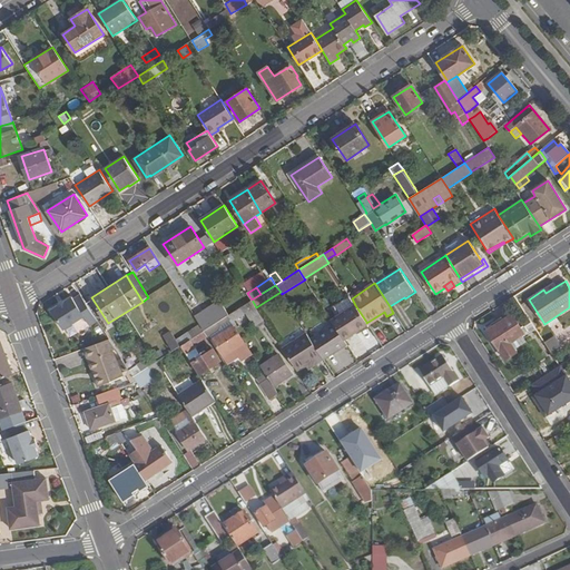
[(98,321),(80,295),(74,300),(72,297),(51,311),(64,331),(85,316),(90,326),(98,321)]
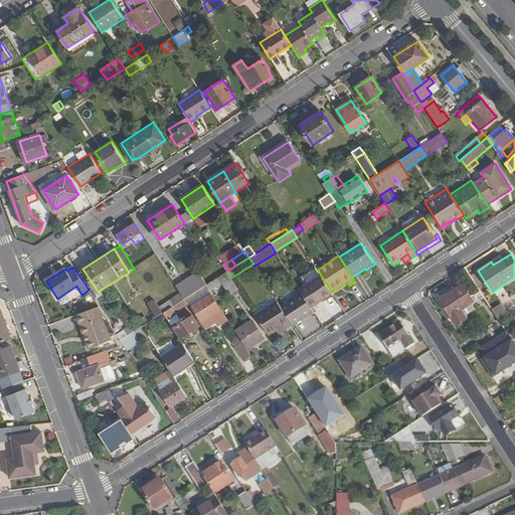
[(365,269),(352,277),(353,279),(366,270),(365,269)]
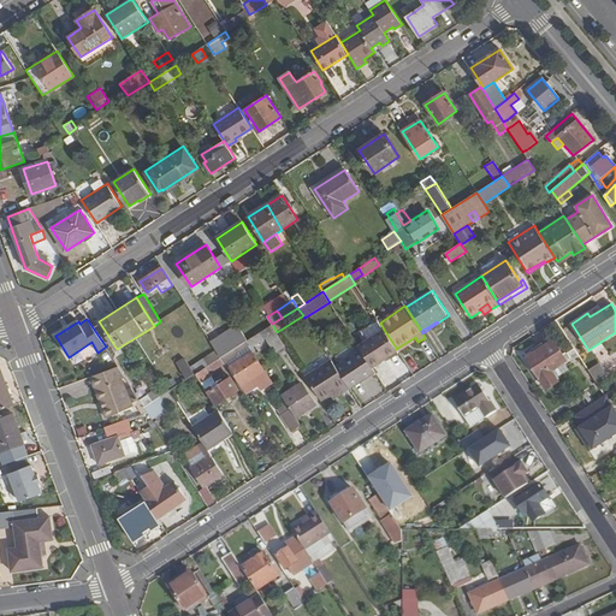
[(276,354),(286,348),(277,332),(272,324),(247,341),(252,347),(265,338),(276,354)]
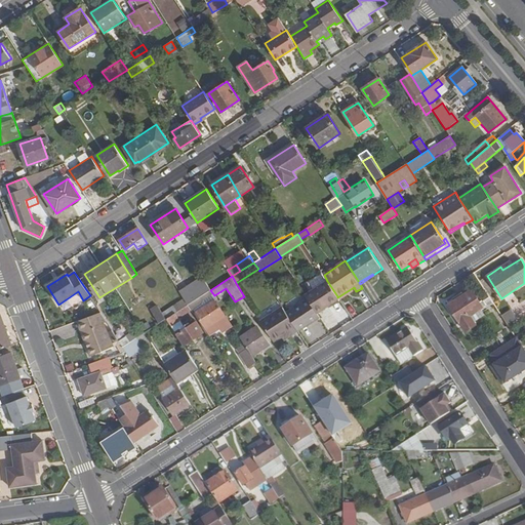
[(306,295),(308,298),(317,314),(325,309),(323,306),(337,296),(327,281),(306,295)]
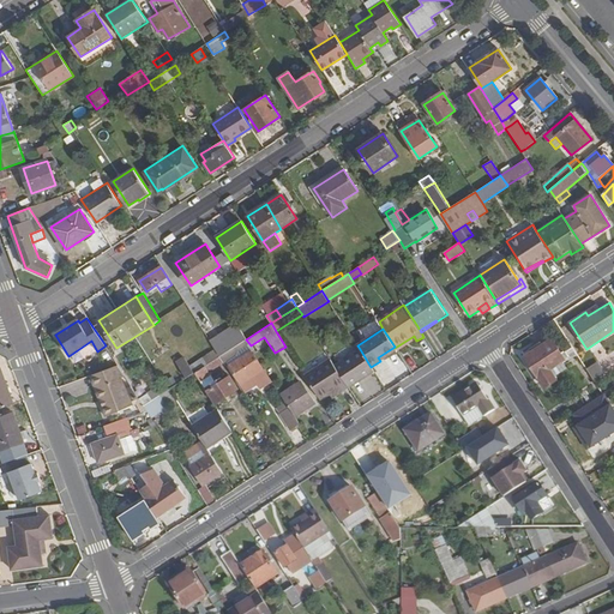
[(414,336),(395,348),(397,350),(415,338),(414,336)]
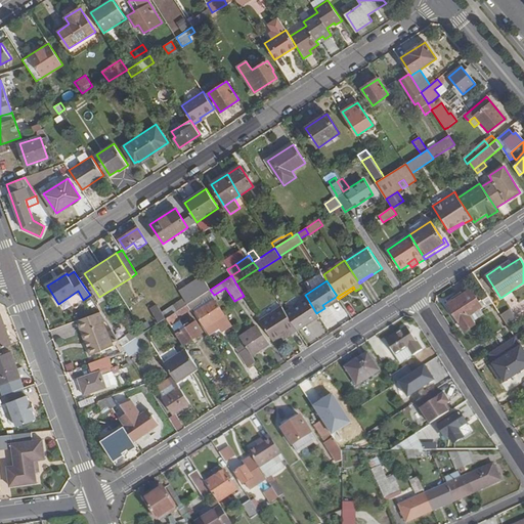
[(200,288),(184,298),(184,299),(187,304),(192,301),(204,294),(200,288)]
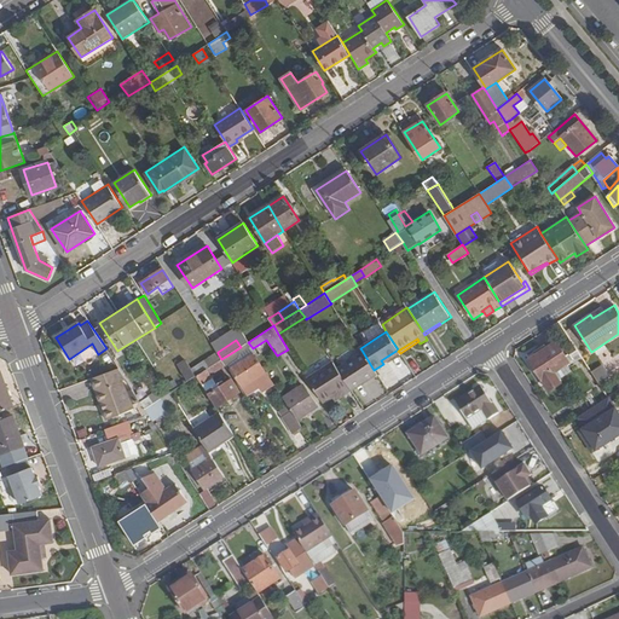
[(557,341),(530,358),(550,389),(561,382),(555,372),(571,362),(557,341)]
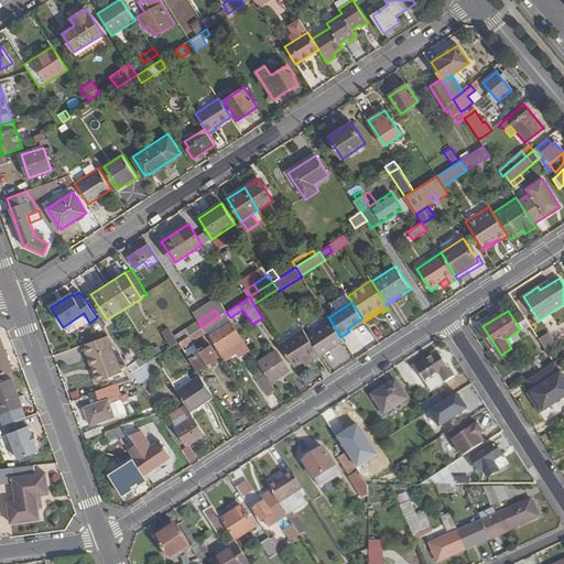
[(207,324),(212,331),(214,333),(232,322),(230,317),(226,312),(219,316),(207,324)]
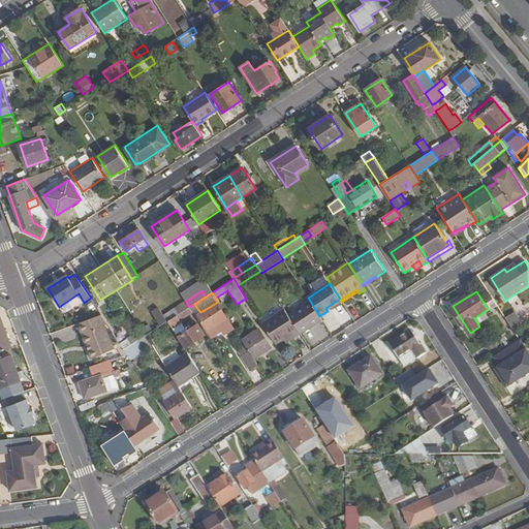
[(340,299),(325,308),(328,311),(342,302),(340,300),(340,299)]
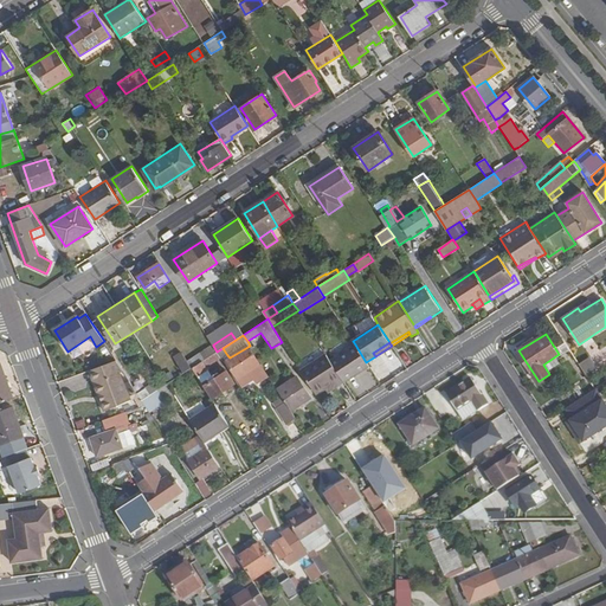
[(330,361),(345,382),(369,366),(366,362),(355,345),(330,361)]
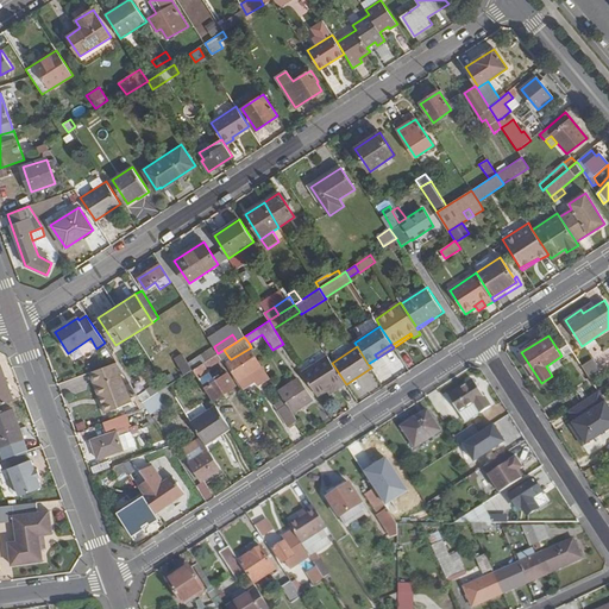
[(214,347),(188,363),(193,370),(218,353),(214,347)]
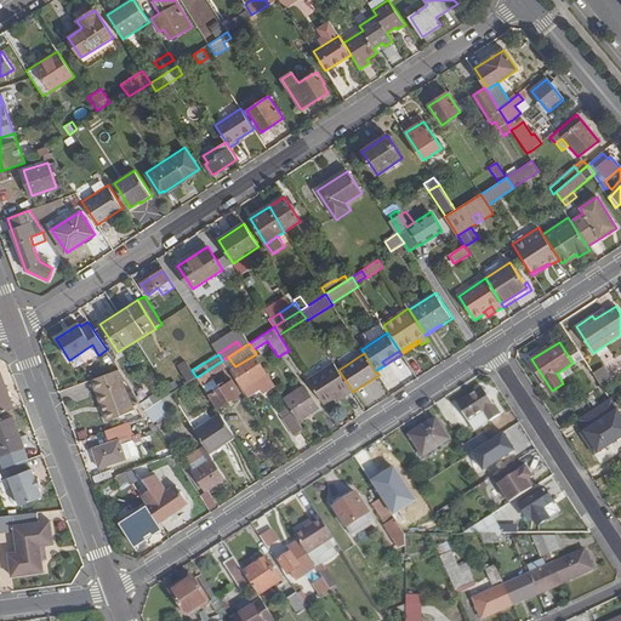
[(232,369),(245,389),(269,375),(256,354),(235,366),(232,369)]
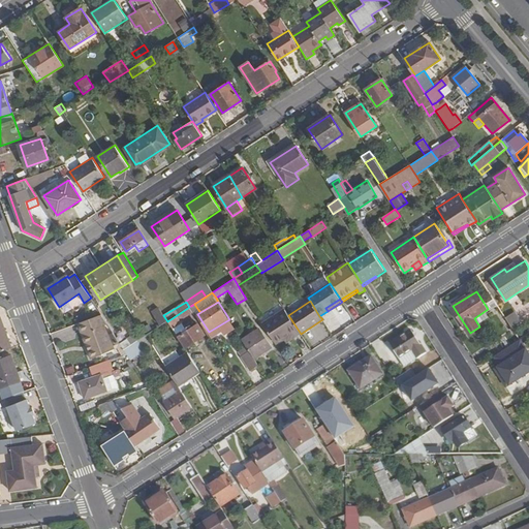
[(193,313),(198,310),(194,304),(189,307),(193,313)]
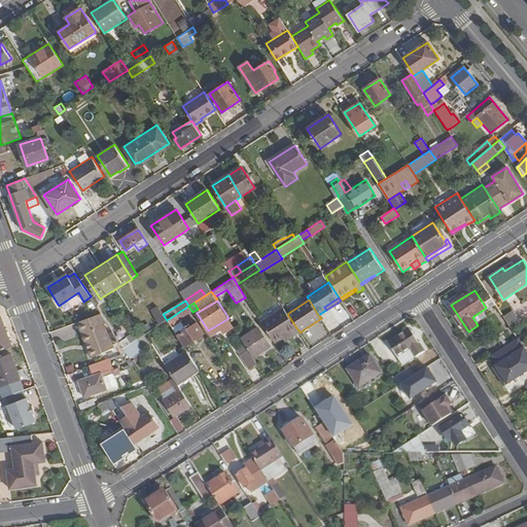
[(188,306),(167,320),(177,336),(186,330),(180,320),(192,312),(188,306)]
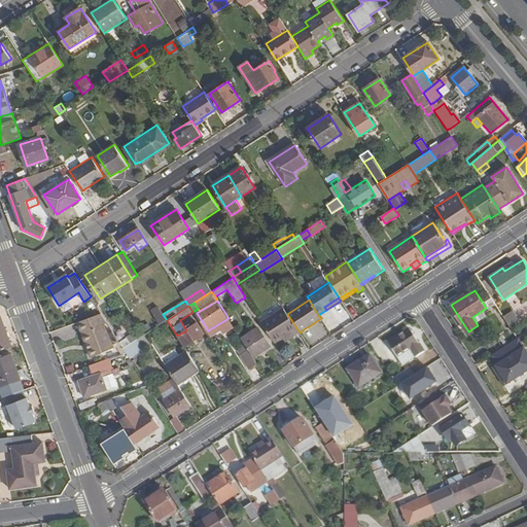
[(151,312),(160,324),(167,320),(163,314),(159,307),(151,312)]
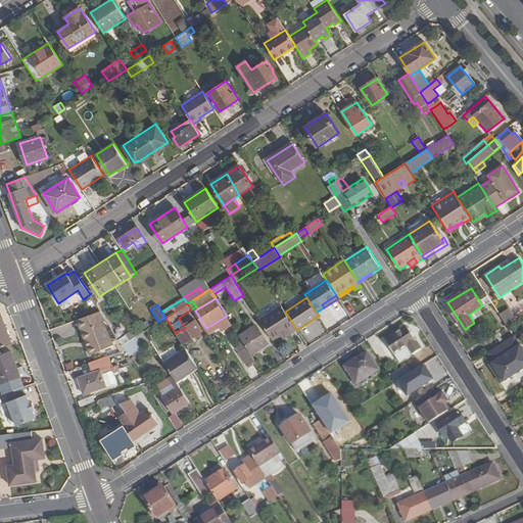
[(259,320),(273,340),(280,335),(287,331),(290,334),(297,330),(285,312),(282,305),(259,320)]
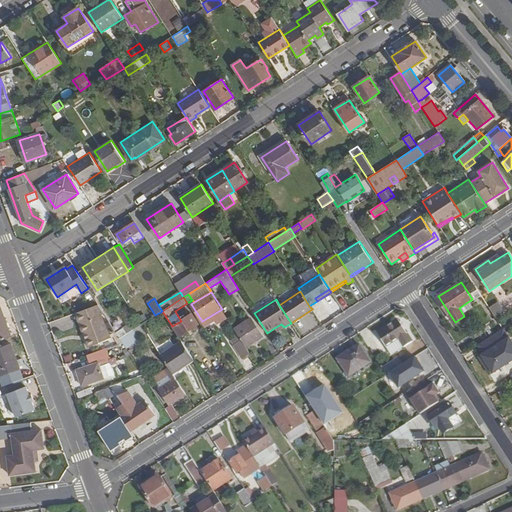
[(491,310),(496,318),(503,313),(497,303),(491,308),(492,309),(491,310)]
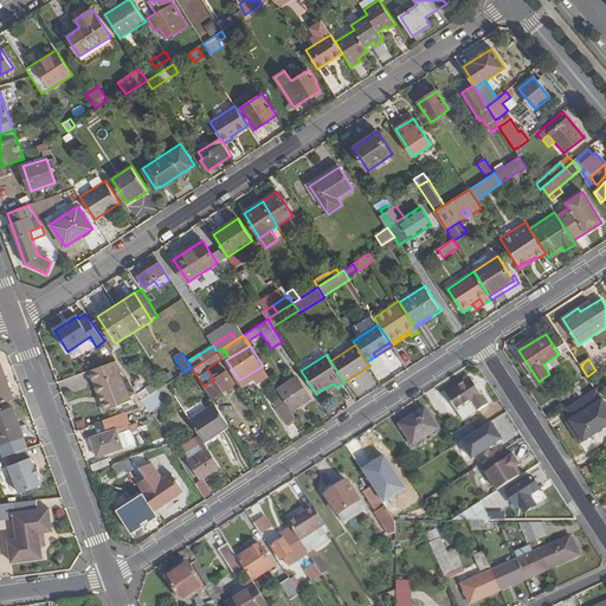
[(116,360),(100,366),(90,371),(94,381),(92,382),(101,401),(97,403),(102,413),(115,407),(129,401),(127,397),(137,393),(116,360)]
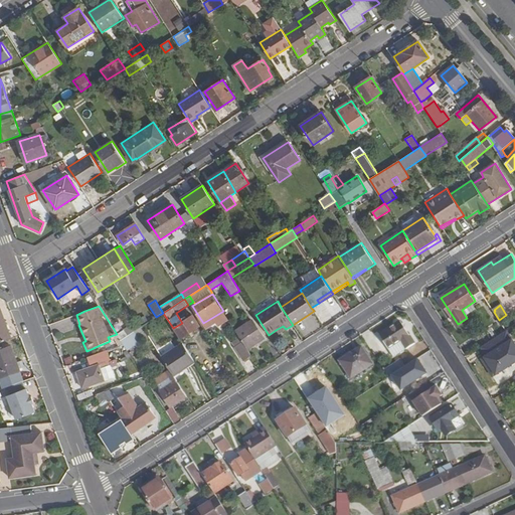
[(0,342),(11,338),(0,309),(0,342)]
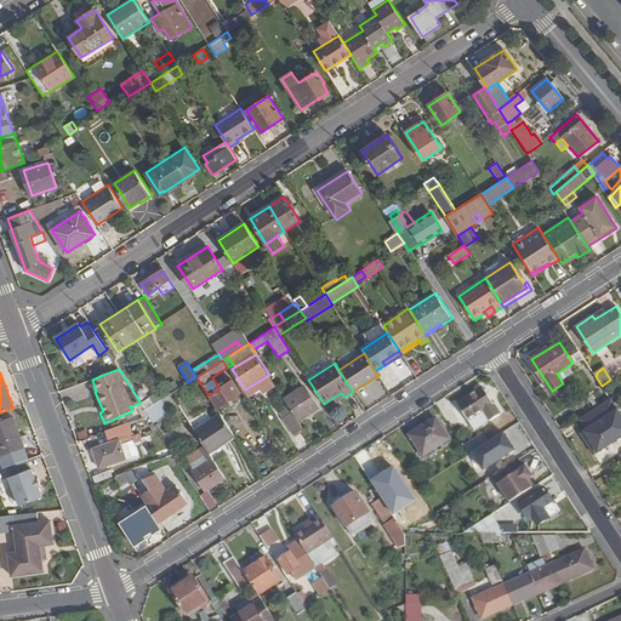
[(269,375),(245,389),(249,394),(272,379),(269,375)]
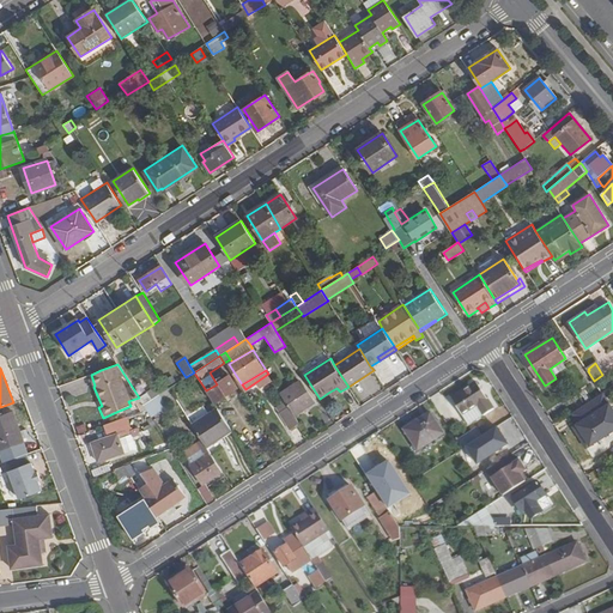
[(95,386),(91,375),(86,376),(91,388),(98,407),(102,406),(93,387),(95,386)]
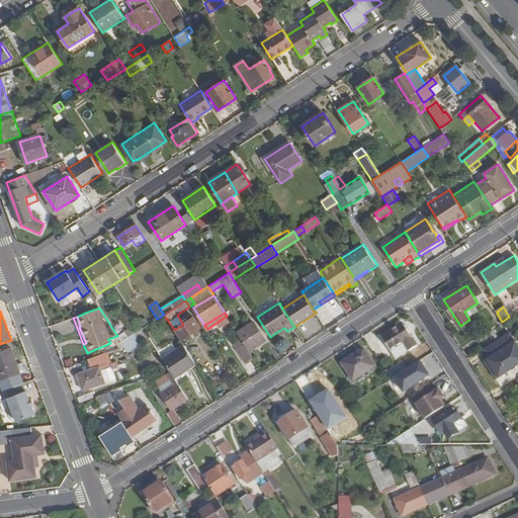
[(146,318),(140,322),(143,327),(149,323),(146,318)]
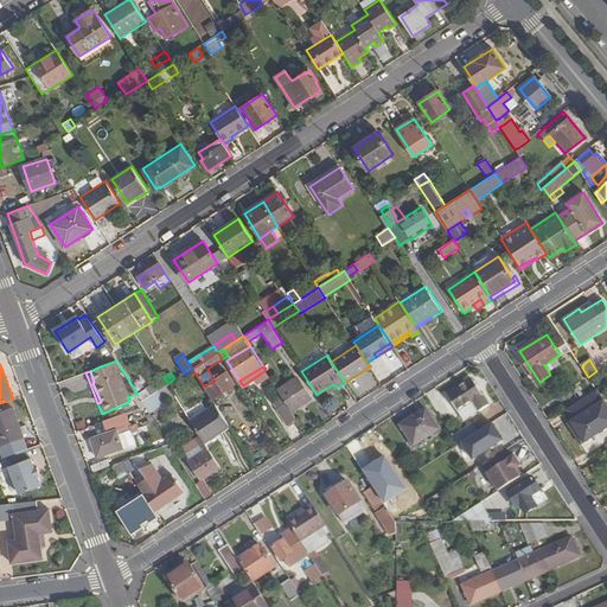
[(204,387),(212,398),(235,384),(228,372),(215,381),(204,387)]
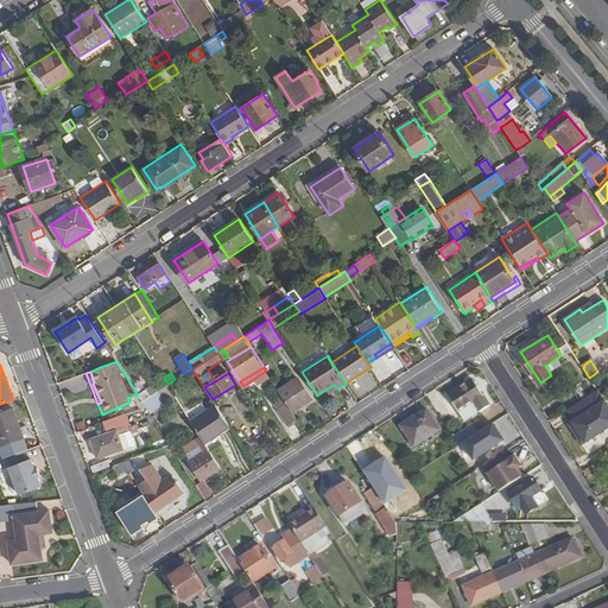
[(138,394),(143,401),(158,391),(163,399),(172,393),(168,385),(166,386),(162,379),(138,394)]
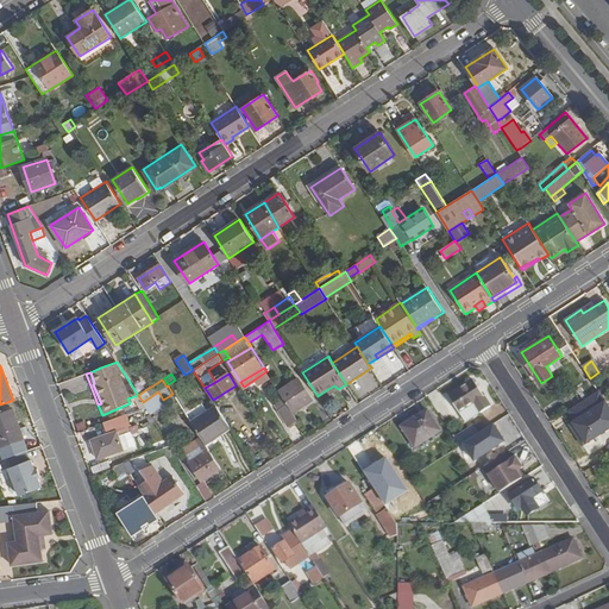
[(288,405),(293,413),(312,401),(297,380),(280,391),(284,399),(288,405)]
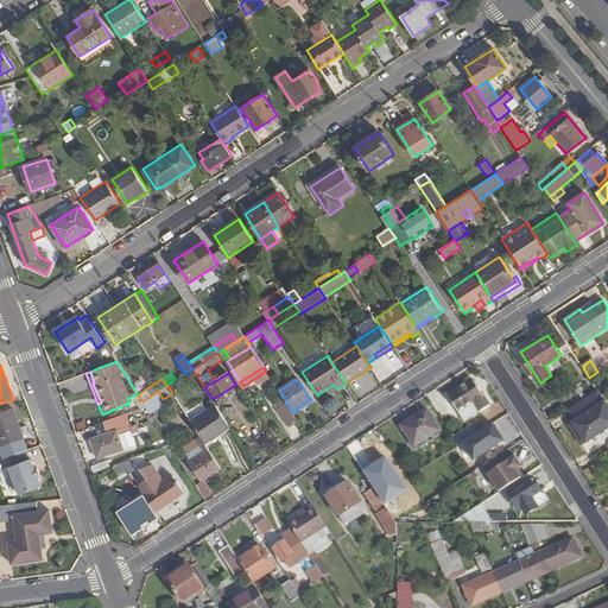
[(448,396),(460,413),(474,405),(479,412),(480,412),(489,406),(473,380),(448,396)]
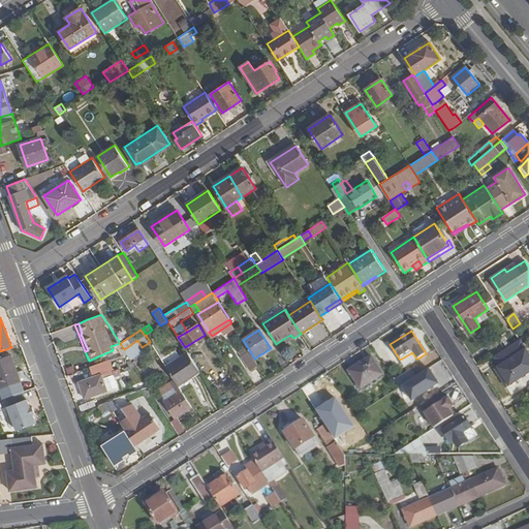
[(290,335),(283,339),(286,343),(293,338),(290,335)]
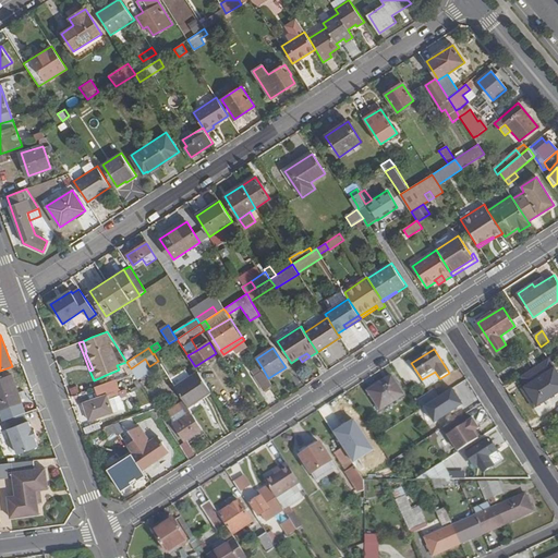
[(131,368),(138,379),(152,371),(149,366),(145,359),(131,368)]
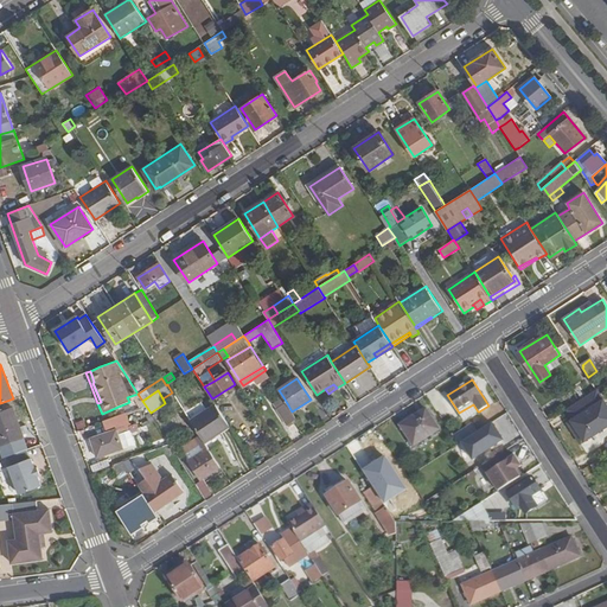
[(276,409),(287,403),(283,397),(273,404),(276,409)]
